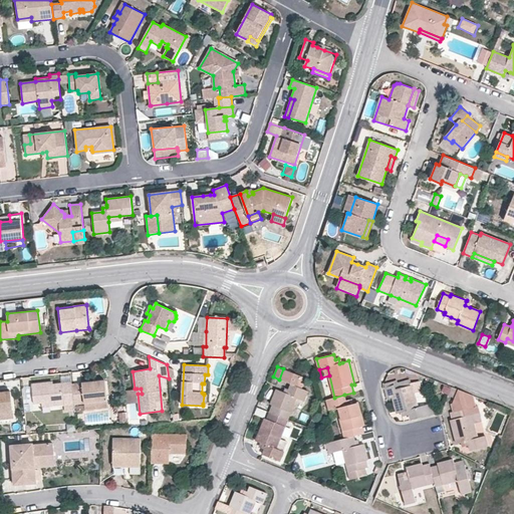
[(270,412),(287,419),(296,398),(304,401),(308,391),(301,388),(303,383),(301,382),(302,376),(283,368),(279,379),(290,383),(288,389),(286,388),(284,392),(276,389),(270,405),(272,406),(270,412)]
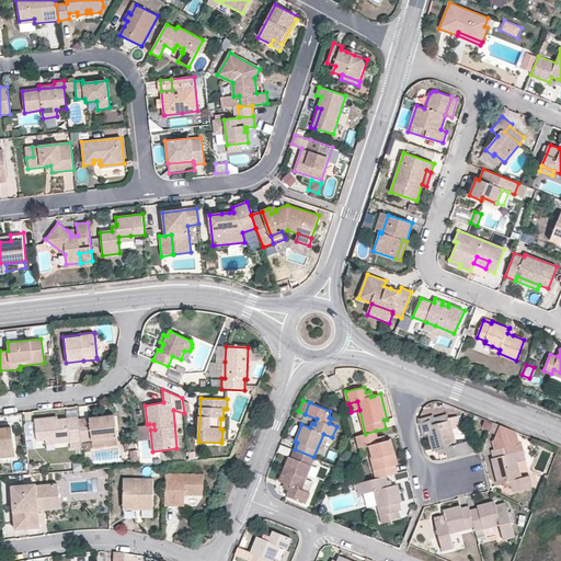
[(80,441),(81,442),(117,438),(114,414),(78,419),(80,441)]
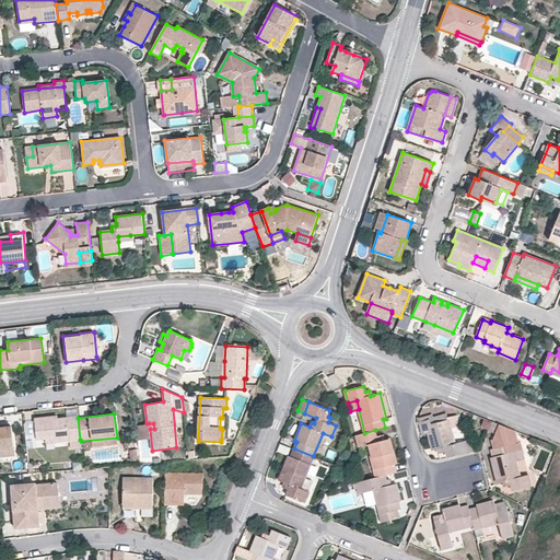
[(429,424),(450,419),(447,413),(427,418),(428,421),(429,424)]
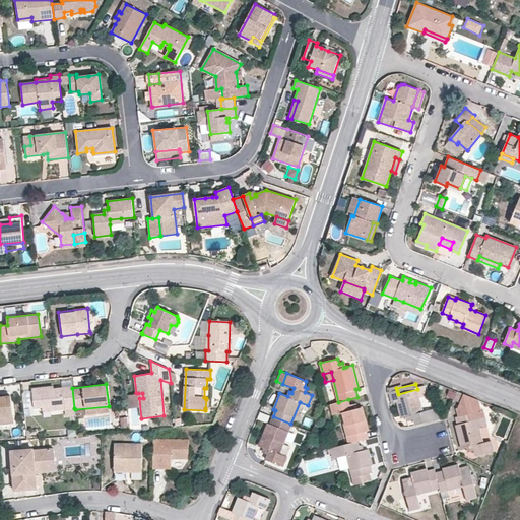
[(427,395),(425,385),(415,384),(417,389),(419,397),(427,395)]
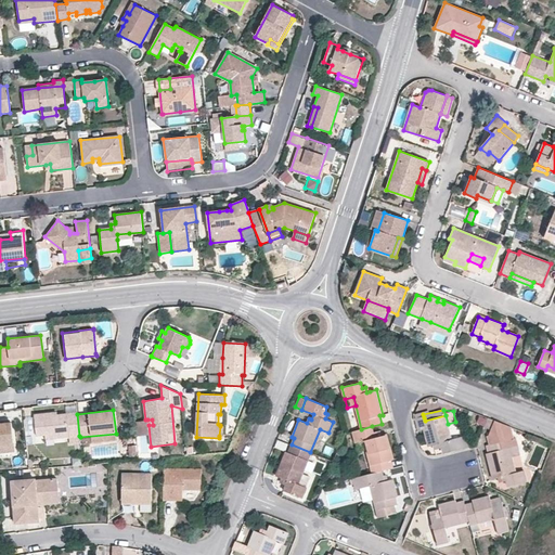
[(77,414),(77,412),(57,414),(54,414),(54,412),(34,414),(37,436),(46,435),(60,434),(61,438),(79,436),(77,414)]
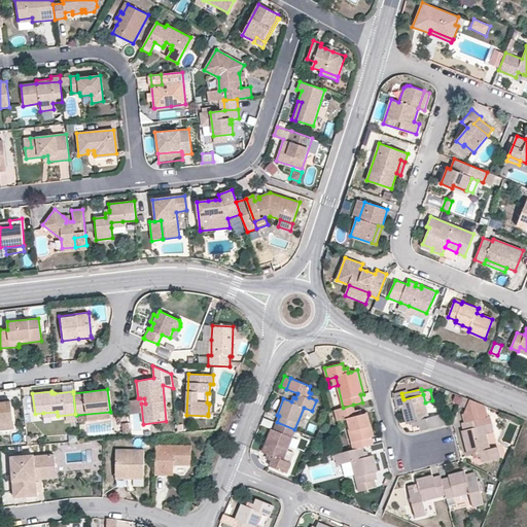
[(421,430),(440,426),(436,415),(428,417),(425,402),(423,394),(403,399),(402,396),(395,397),(397,409),(402,408),(408,423),(415,421),(416,425),(420,425),(421,430)]
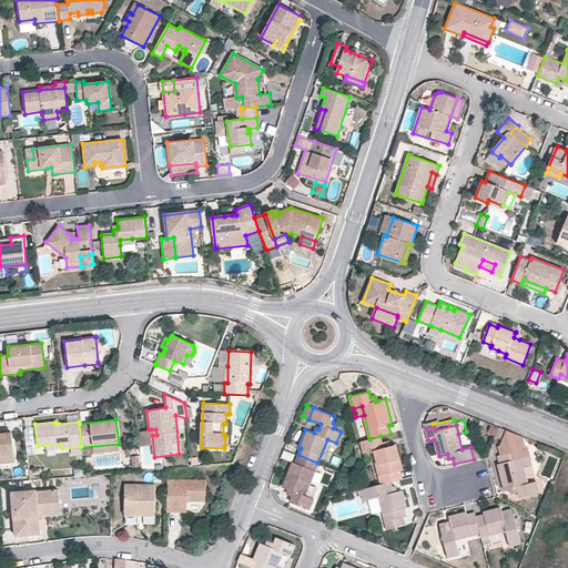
[(530,465),(524,437),(506,429),(500,445),(503,454),(498,455),(500,463),(498,464),(505,489),(509,488),(514,488),(515,493),(518,492),(520,498),(539,493),(536,480),(528,483),(524,467),(530,465)]
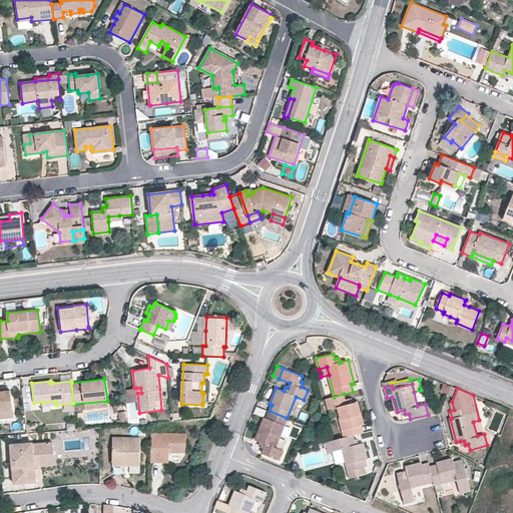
[(0,412),(13,411),(10,390),(0,391),(0,412)]
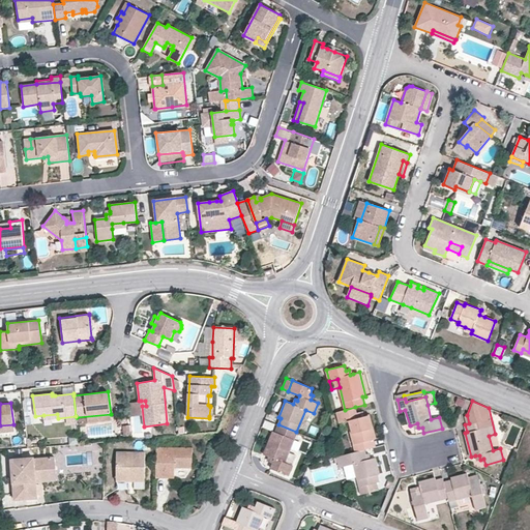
[(348,420),(356,451),(364,449),(375,446),(373,439),(376,439),(369,414),(364,415),(361,416),(359,412),(356,413),(355,407),(345,410),(336,412),(340,423),(348,420)]
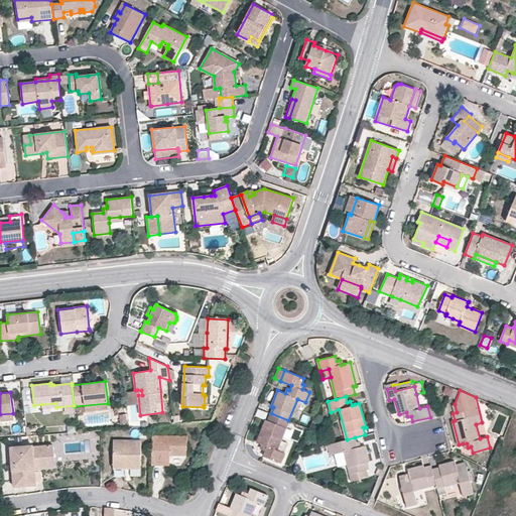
[(262,402),(259,408),(271,413),(273,407),(271,406),(262,402)]
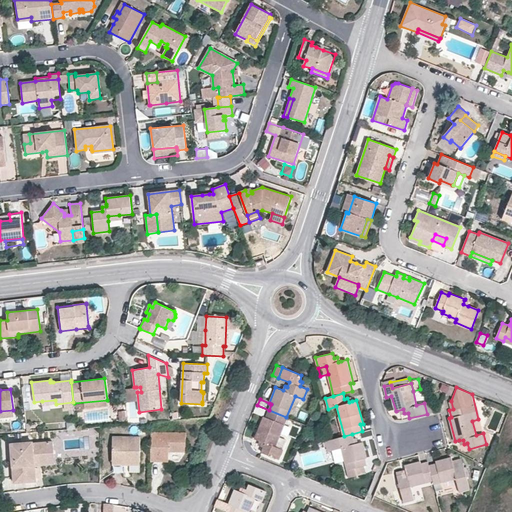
[(432,413),(429,402),(424,403),(427,414),(432,413)]
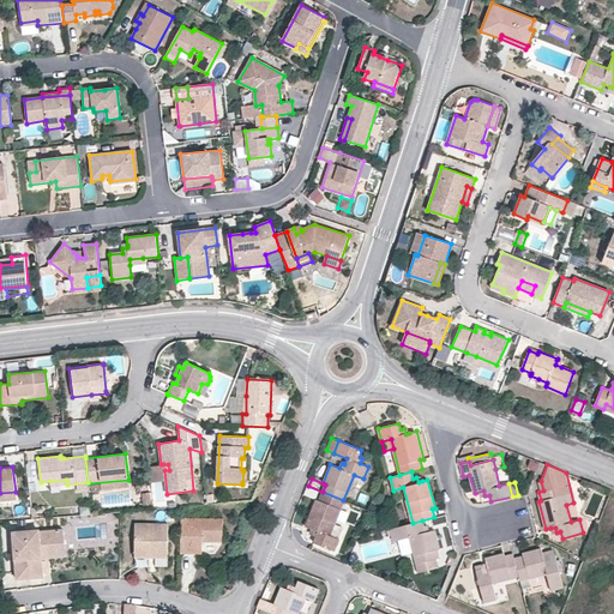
[(327,548),(333,551),(339,539),(330,535),(343,500),(323,492),(319,500),(318,500),(306,527),(309,528),(314,530),(312,536),(317,537),(314,543),(327,548)]
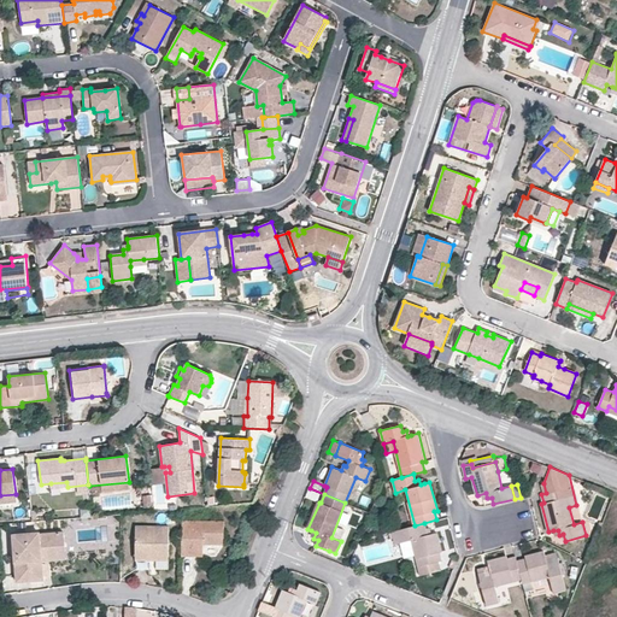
[(224,522),(182,521),(182,556),(203,556),(204,544),(224,545),(224,522)]
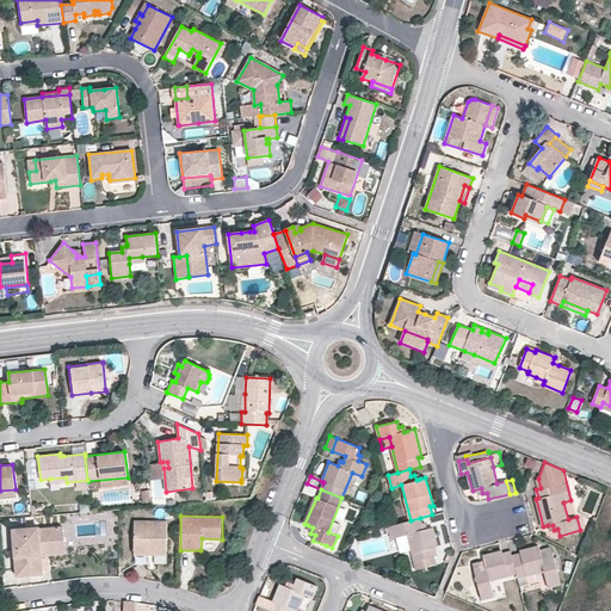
[(411,520),(388,526),(392,539),(408,535),(417,569),(436,565),(433,556),(437,555),(434,547),(437,547),(432,528),(427,529),(424,530),(421,523),(420,518),(411,520)]
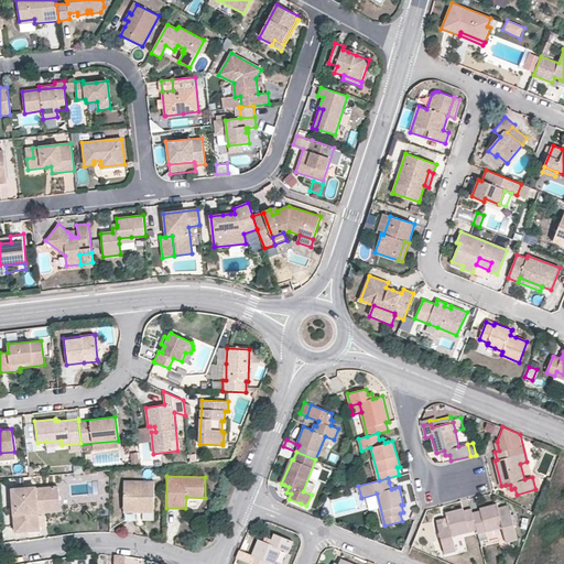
[(123,511),(154,512),(154,481),(123,481),(123,511)]
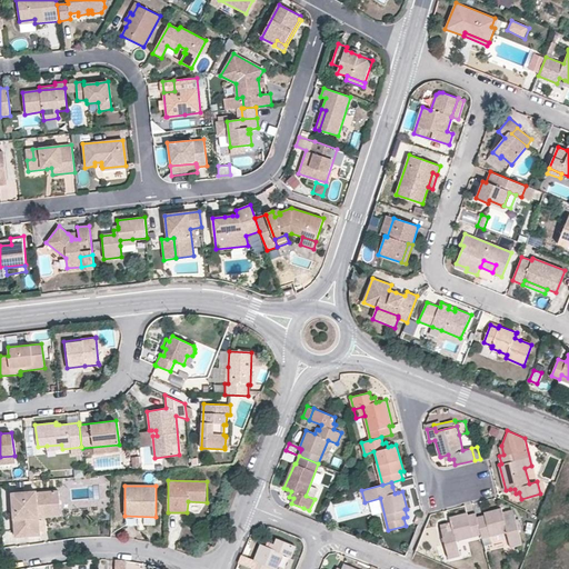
[(59,489),(51,490),(52,503),(38,505),(39,518),(61,516),(59,489)]
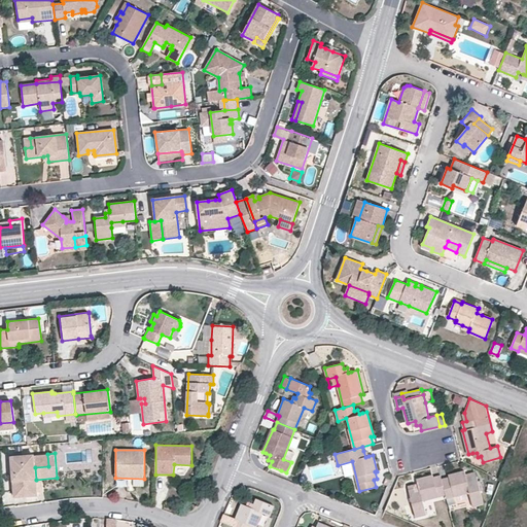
[(48,466),(47,454),(11,457),(14,497),(37,495),(36,480),(35,467),(48,466)]
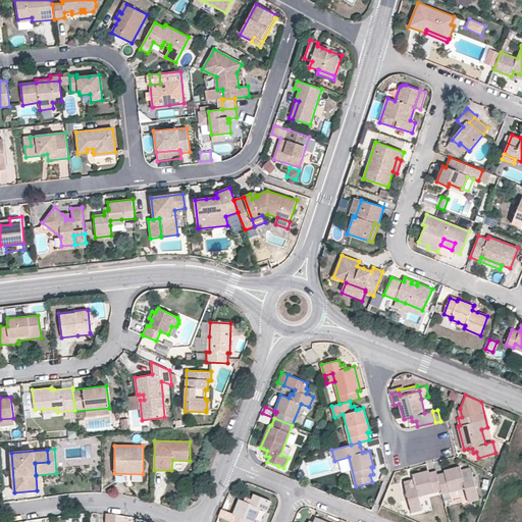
[(440,490),(441,494),(465,487),(469,502),(479,499),(472,472),(462,474),(461,471),(460,466),(444,470),(445,472),(436,474),(440,490)]
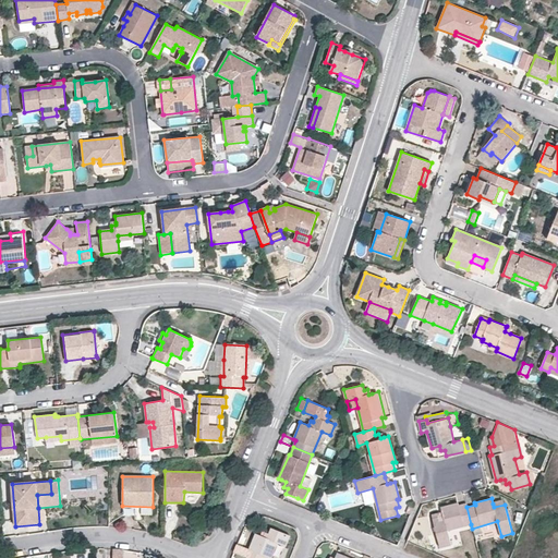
[(466,507),(465,504),(459,506),(458,504),(440,507),(441,511),(443,517),(433,519),(439,547),(451,545),(448,530),(471,524),(466,507)]
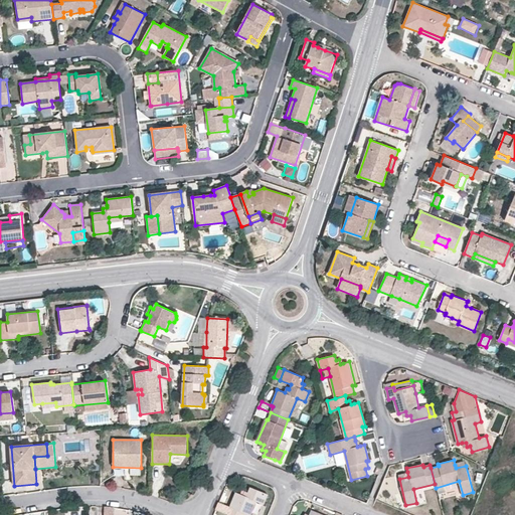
[(374,474),(379,476),(382,468),(377,466),(374,474)]
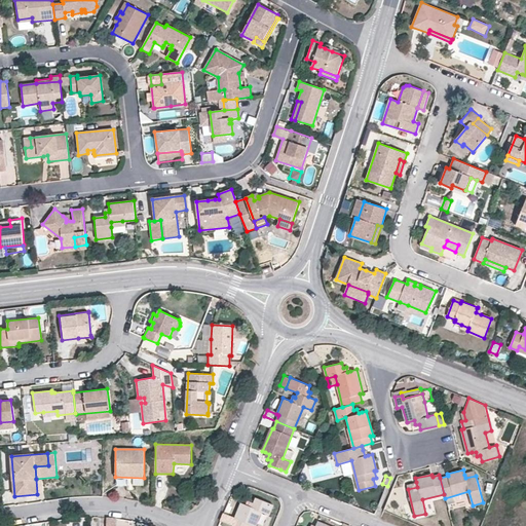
[(143,486),(144,478),(115,477),(115,486),(143,486)]
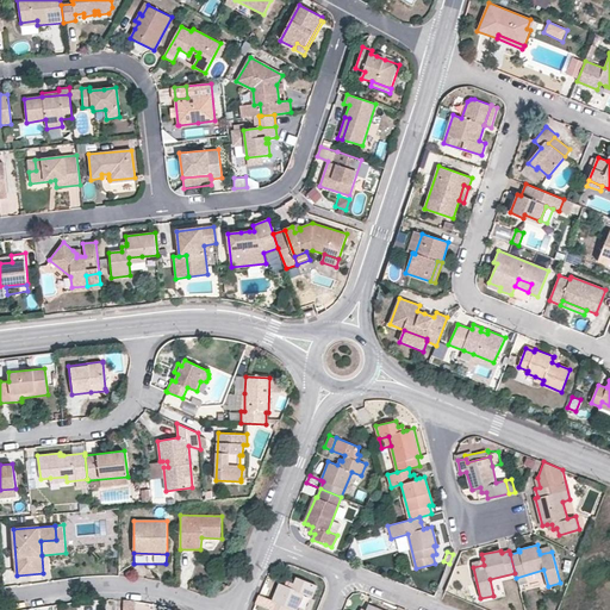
[(275,602),(272,609),(296,609),(303,593),(312,597),(317,585),(297,577),(294,583),(292,582),(290,586),(285,585),(280,583),(273,602),(275,602)]
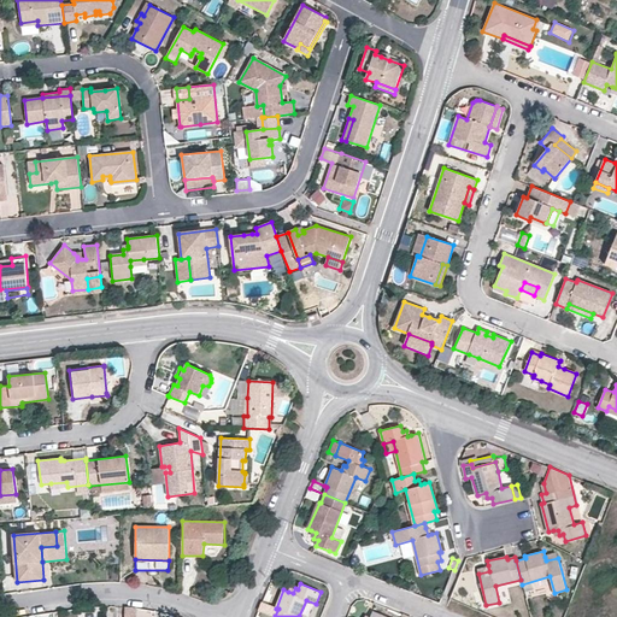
[(275,616),(278,609),(276,609),(262,603),(259,610),(275,616)]
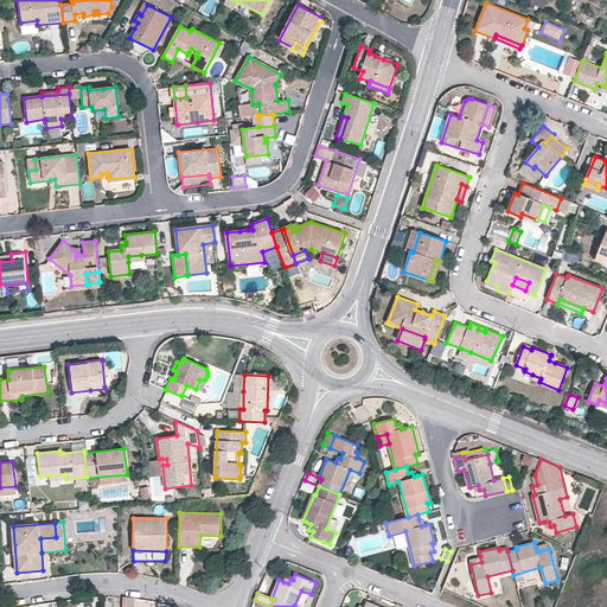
[(122,595),(121,606),(133,606),(134,596),(122,595)]
